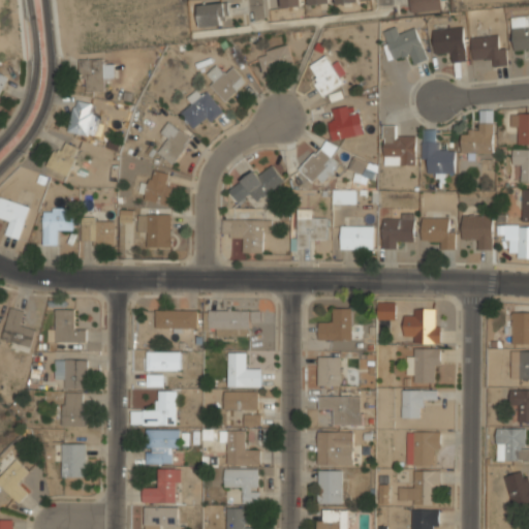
[(283,0),(285,8),(303,4),(302,0),(283,0)]
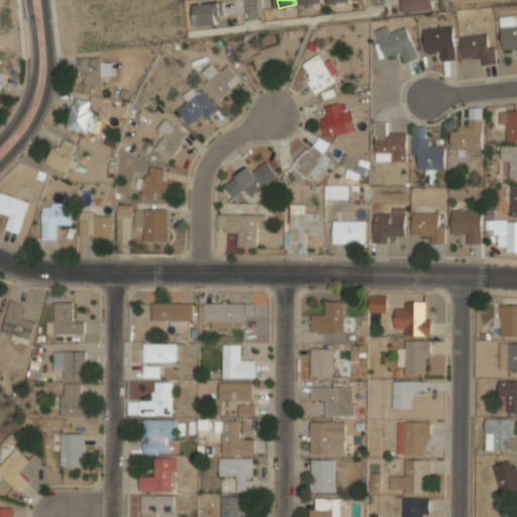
[(400,0),(402,11),(432,8),(431,0),(400,0)]
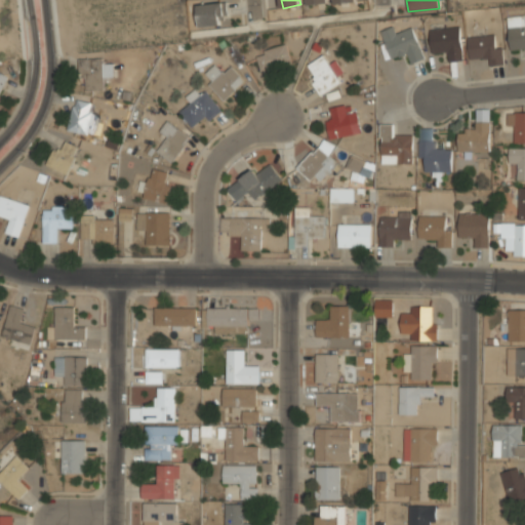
[(198,25),(227,24),(226,1),(197,2),(198,25)]
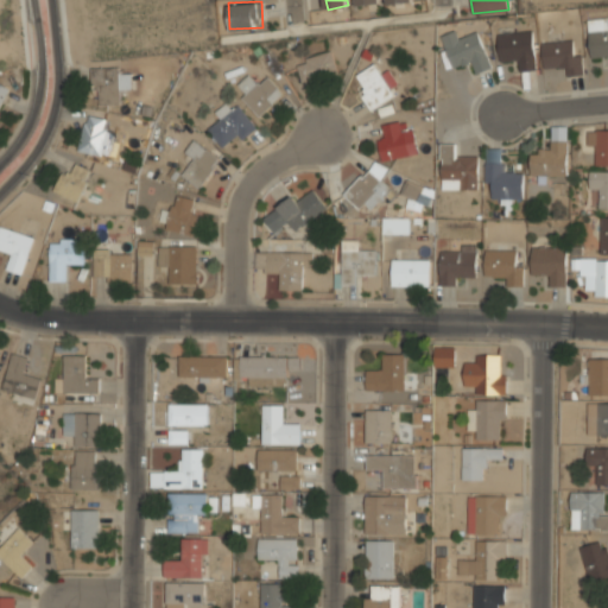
[(607,29),(605,30),(603,19),(587,20),(590,58),(607,56),(607,29)]
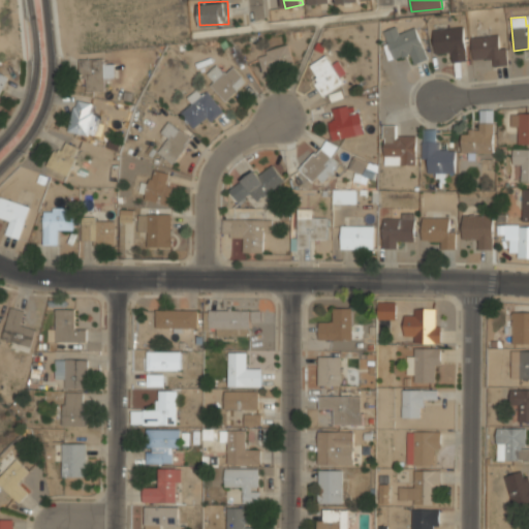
[(394,59),(409,53),(413,64),(428,59),(415,27),(399,33),(396,26),(383,31),(394,59)]
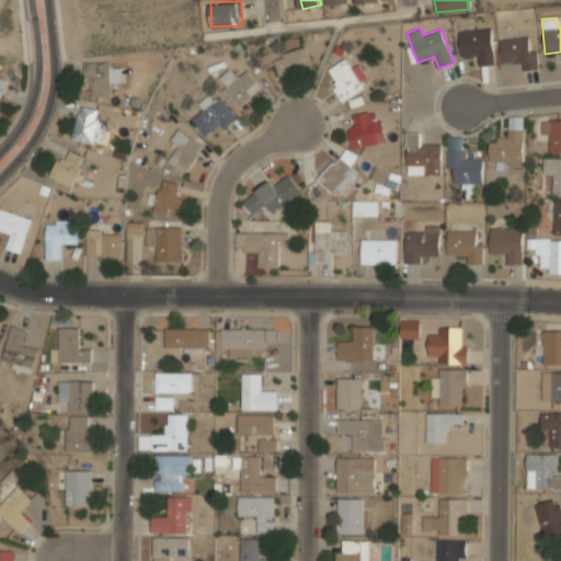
[(459,32),(461,57),(478,56),(479,66),(494,65),(491,27),(459,32)]
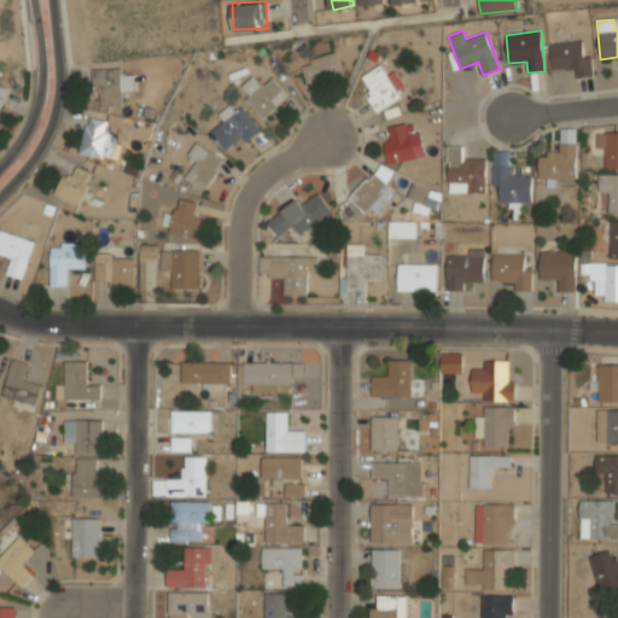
[(592,76),(589,40),(551,44),(553,70),(576,69),(576,77),(592,76)]
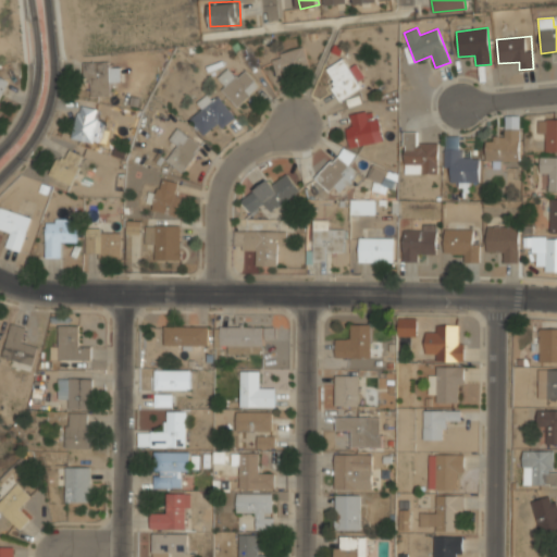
[(326,64),(334,97),(357,91),(348,59),(326,64)]
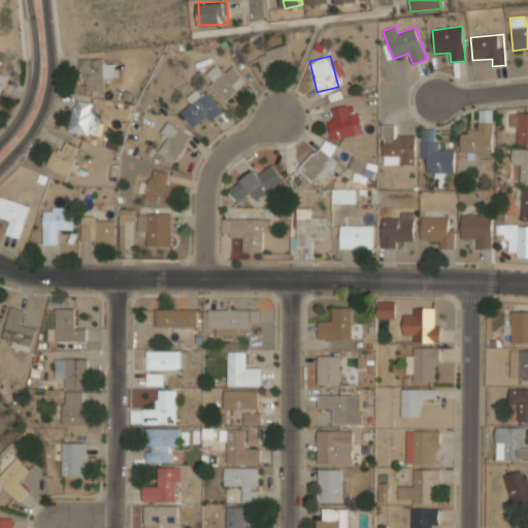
[(104,58),(81,58),(81,90),(104,90),(104,58)]
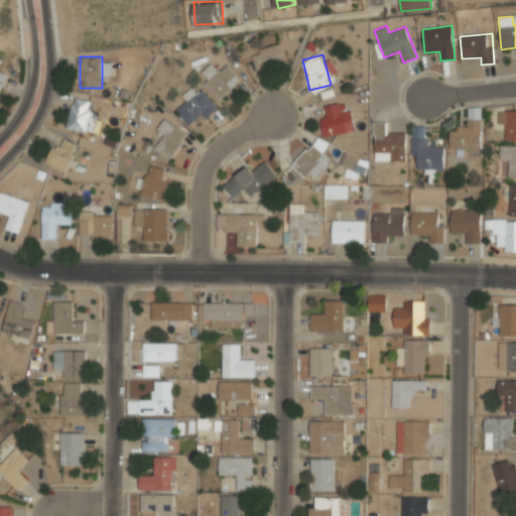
[(226,63),(219,71),(211,62),(198,75),(221,98),(240,78),(226,63)]
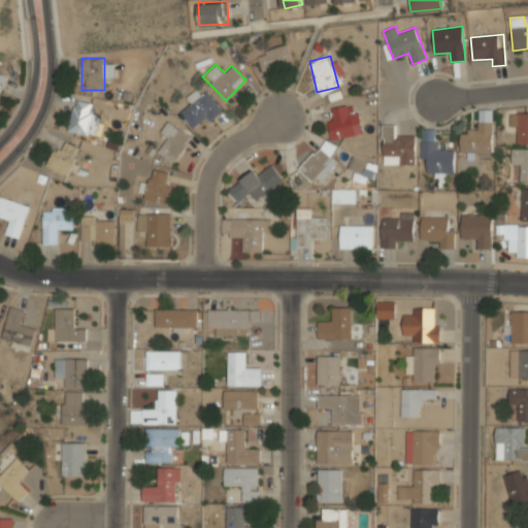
[(0,92),(8,76),(0,71),(0,92)]
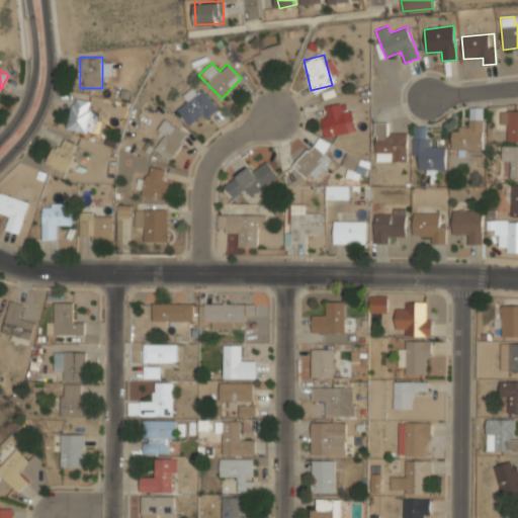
[(182,96),(187,101),(177,110),(189,123),(197,116),(202,121),(219,107),(197,83),(182,96)]
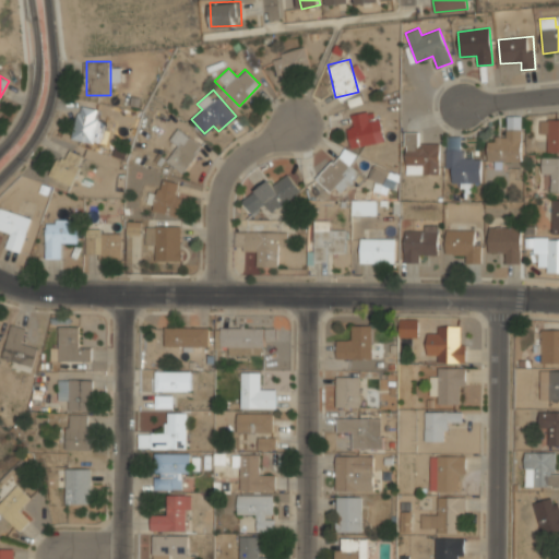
[(94,143),(97,129),(104,131),(108,111),(79,105),(71,138),(94,143)]
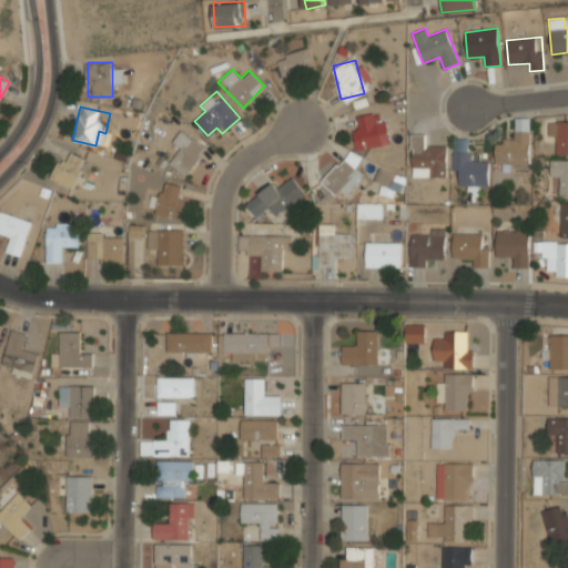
[(377,112),(352,117),(357,149),(383,144),(377,112)]
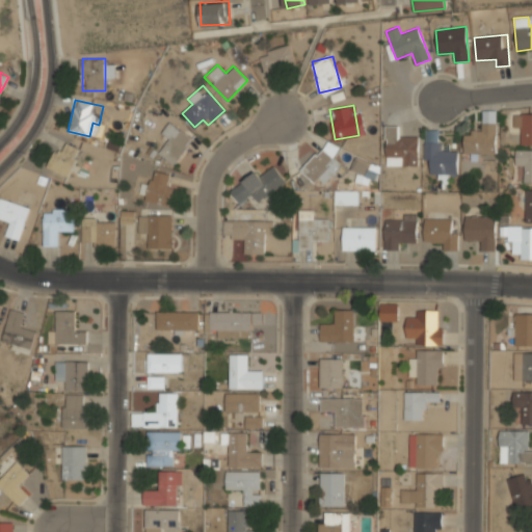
[(531,114),(514,114),(514,127),(521,127),(522,145),(531,145),(531,114)]
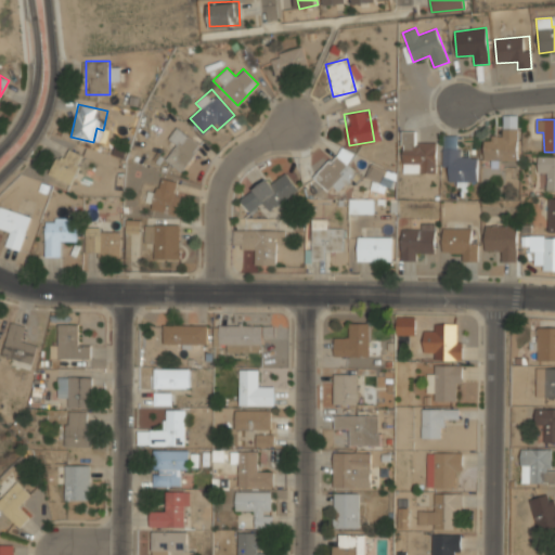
[(177,143),(165,158),(181,170),(201,145),(177,127),(168,138),(177,143)]
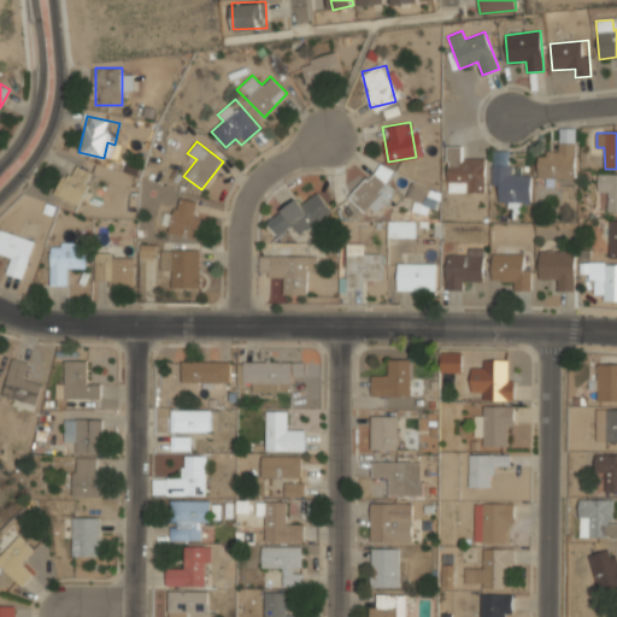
[(539,154),(539,178),(577,177),(576,142),(552,142),(552,154),(539,154)]
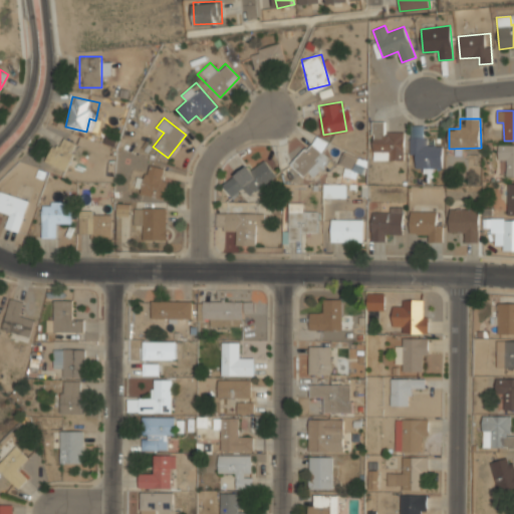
[(406,159),(406,132),(383,132),(383,120),(372,120),(372,159),(406,159)]
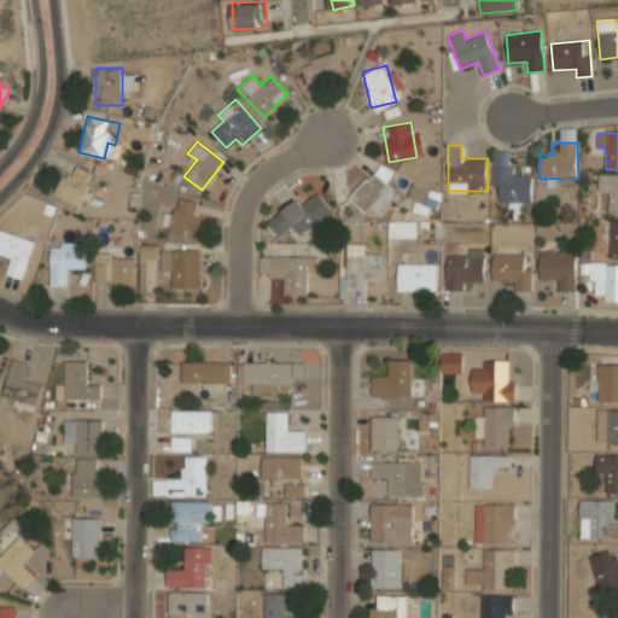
[(378,210),(396,191),(385,181),(392,173),(382,162),(349,197),(366,213),(372,205),(378,210)]
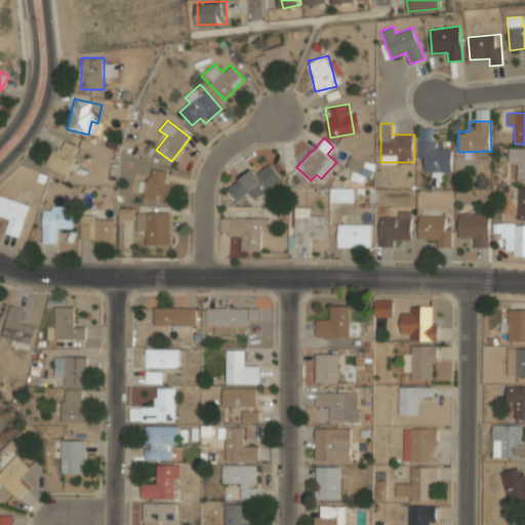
[(435,139),(419,139),(419,160),(426,160),(426,171),(452,171),(452,149),(435,149),(435,139)]
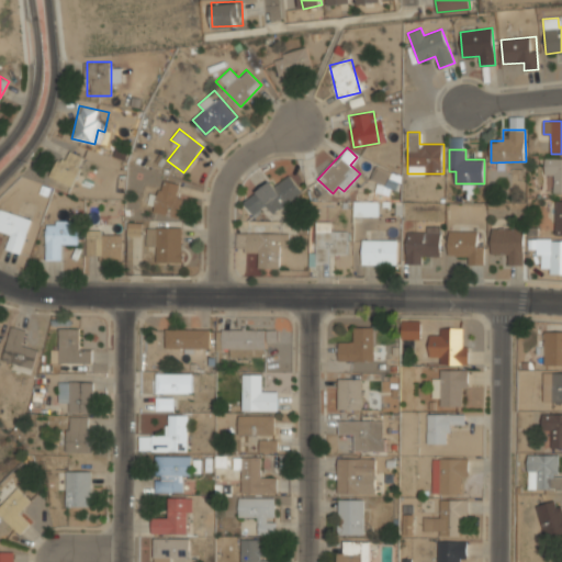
[(65,159),(58,156),(49,176),(71,186),(85,157),(69,150),(65,159)]
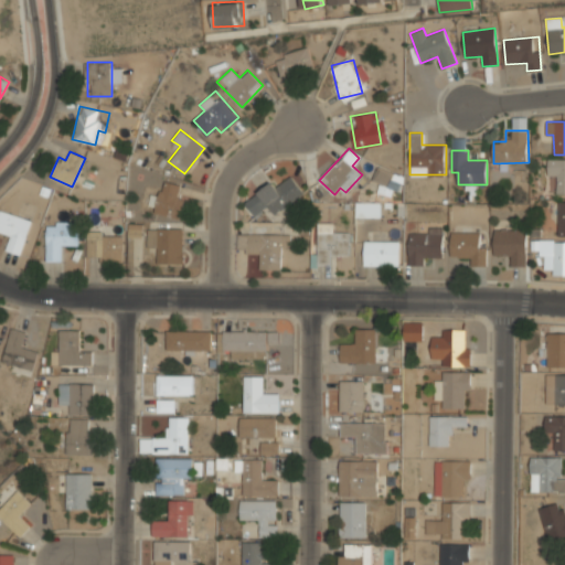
[(564,159),(547,159),(547,177),(556,177),(556,195),(564,195),(564,159)]
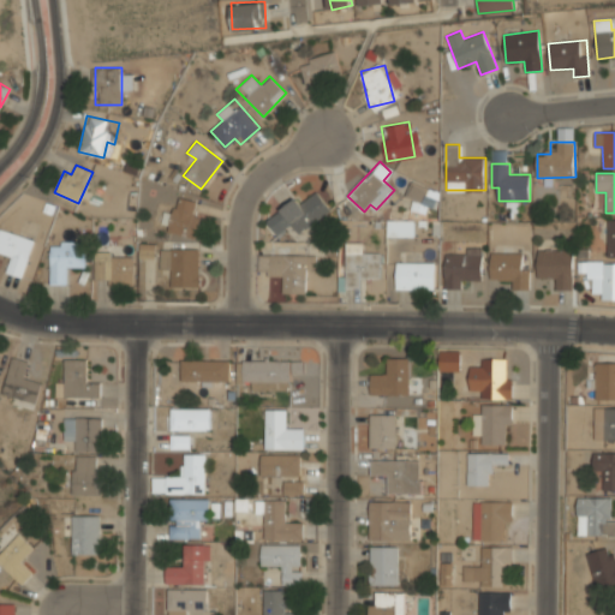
[(407,193),(430,206),(436,193),(413,181),(407,193)]
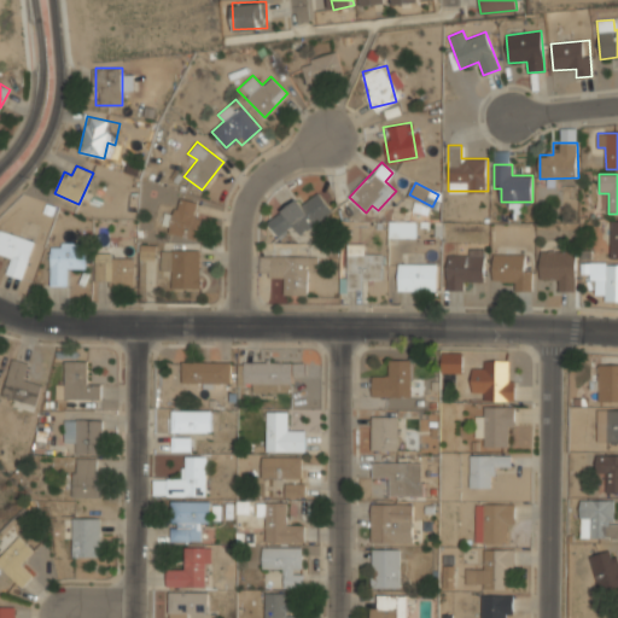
[(302,204),(298,199),(268,222),(279,237),(293,226),(301,235),(332,213),(318,193),(302,204)]
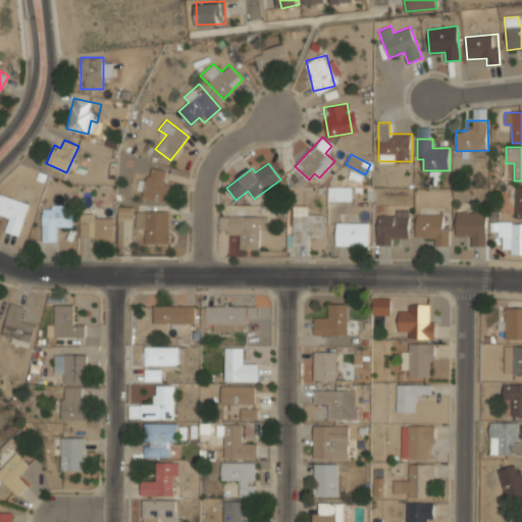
[(170,181),(163,179),(166,169),(149,165),(143,197),(166,202),(170,181)]
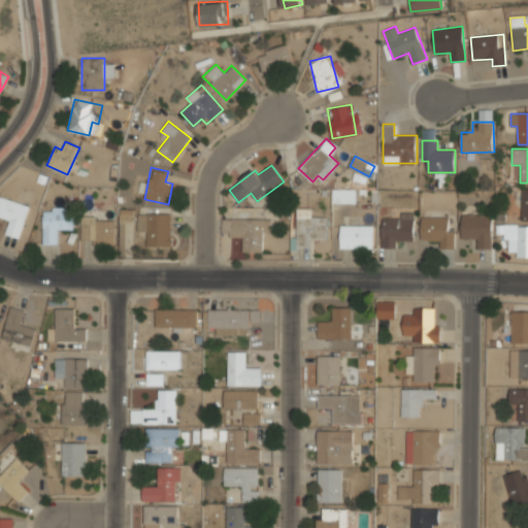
[(354,188),(332,188),(332,202),(354,202),(354,188)]
